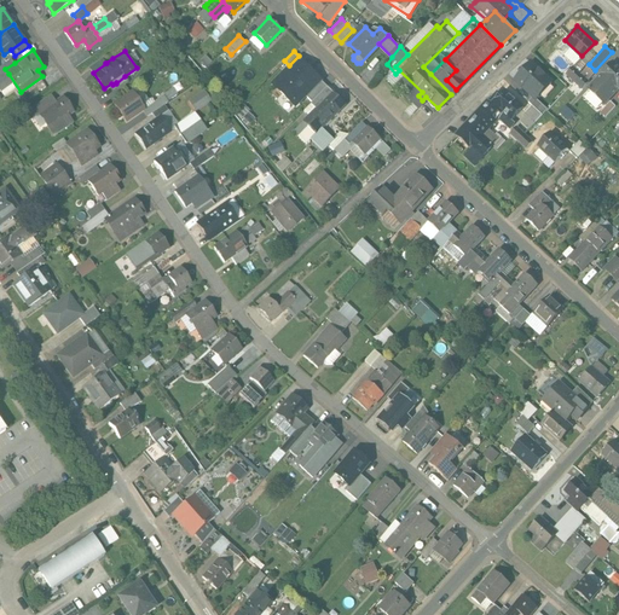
[(299,56),(273,82),(295,104),(305,93),(320,79),(299,56)]
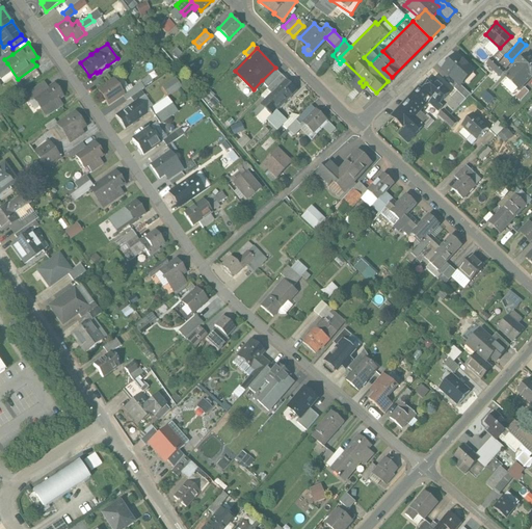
[(9,49),(0,55),(0,68),(7,63),(4,59),(12,54),(9,49)]
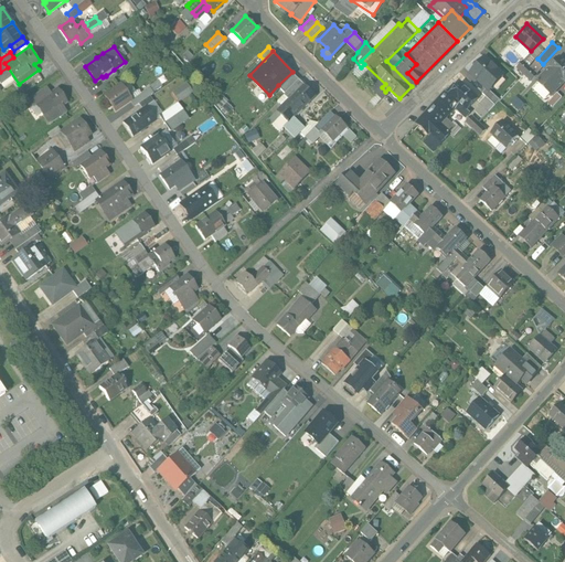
[(93,52),(82,61),(85,66),(97,57),(96,57),(93,52)]
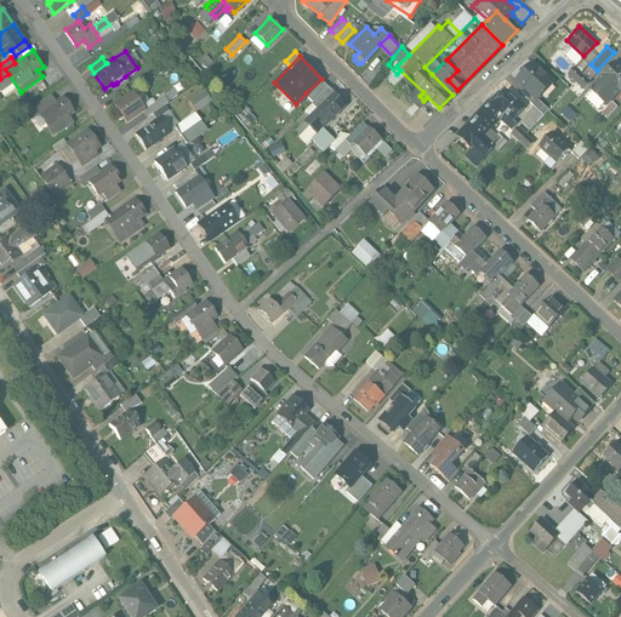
[(620,64),(615,60),(602,73),(603,74),(591,86),(591,87),(592,89),(607,102),(619,89),(620,90),(620,87),(620,64)]
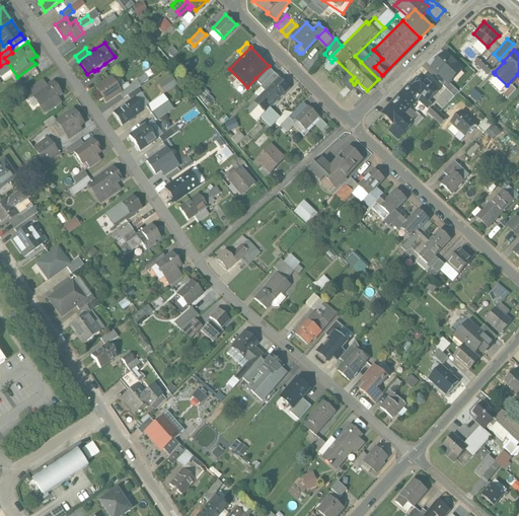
[(461,65),(445,51),(432,65),(447,79),(448,79),(461,65)]
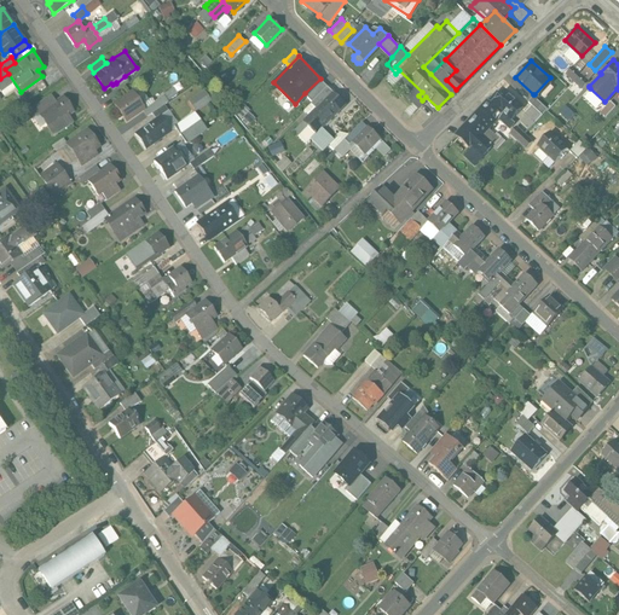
[(573,64),(566,71),(574,79),(580,71),(573,64)]
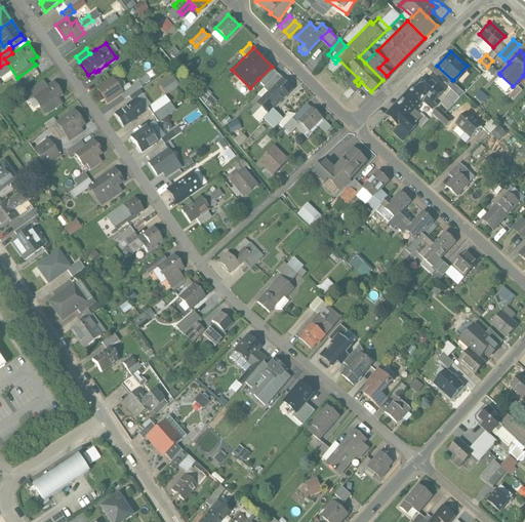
[(492,61),(487,67),(493,74),(499,68),(492,61)]
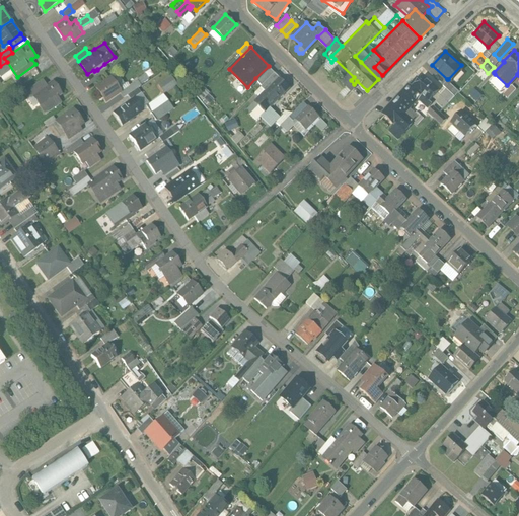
[(275,72),(269,66),(255,78),(262,84),(275,72)]
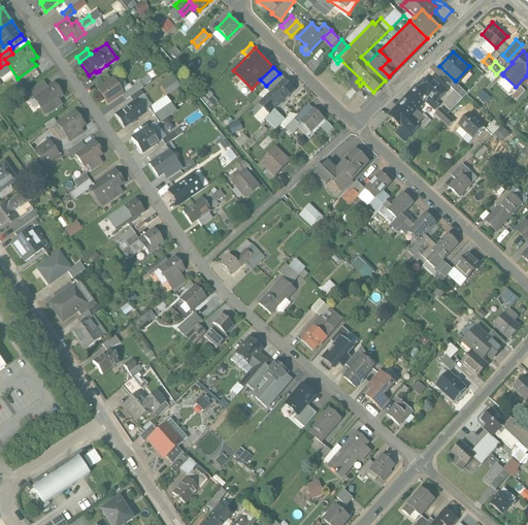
[(266,86),(266,87),(270,91),(284,76),(279,73),(266,86)]
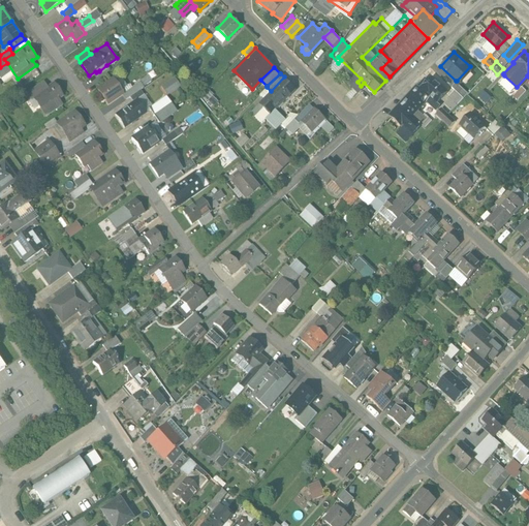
[(161,85),(167,93),(180,84),(175,75),(161,85)]
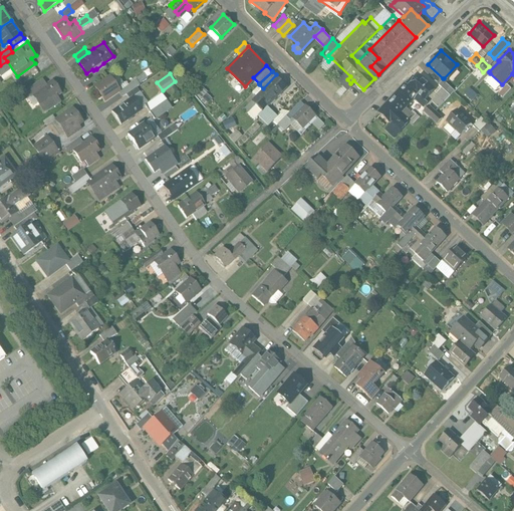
[(434,87),(420,73),(416,77),(414,74),(407,82),(417,92),(424,98),(434,87)]
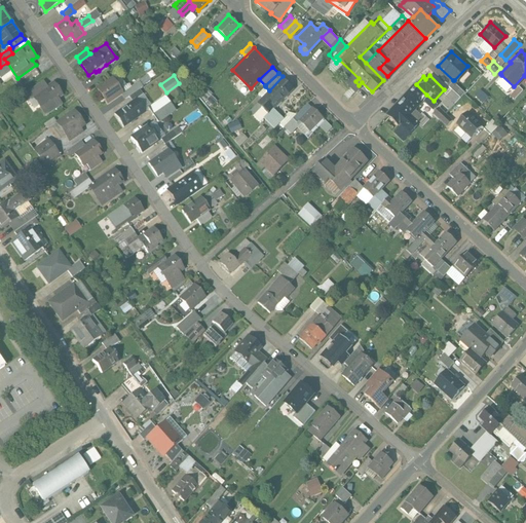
[(283,76),(269,90),(258,102),(262,107),(268,113),(264,116),(274,127),(284,118),(273,108),(294,87),(283,76)]
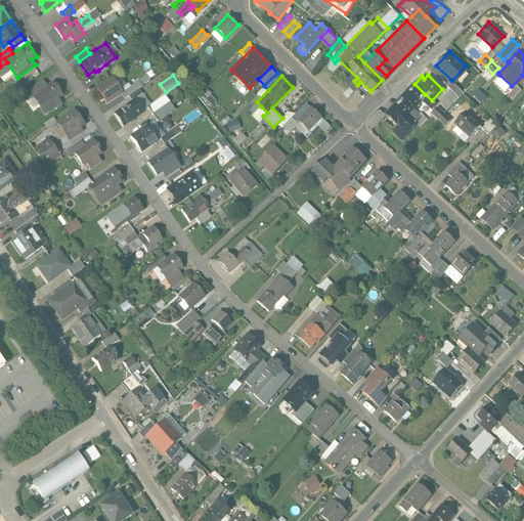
[(112,77),(97,87),(106,101),(121,92),(122,92),(121,91),(112,77)]
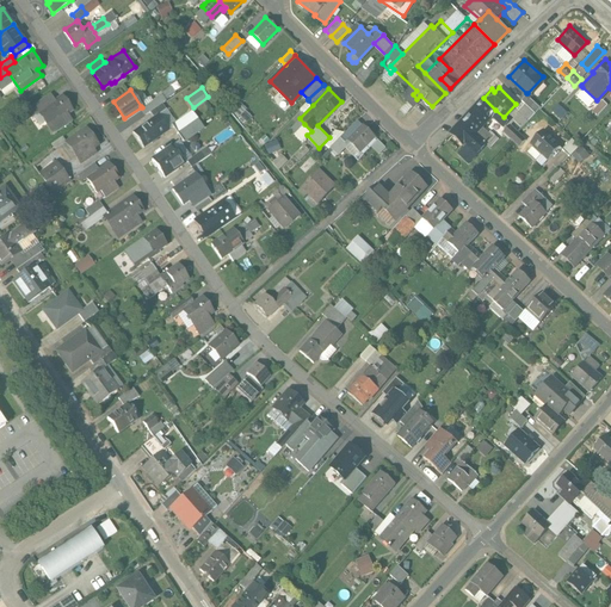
[(50,92),(31,106),(36,113),(39,111),(38,110),(55,98),(50,92)]
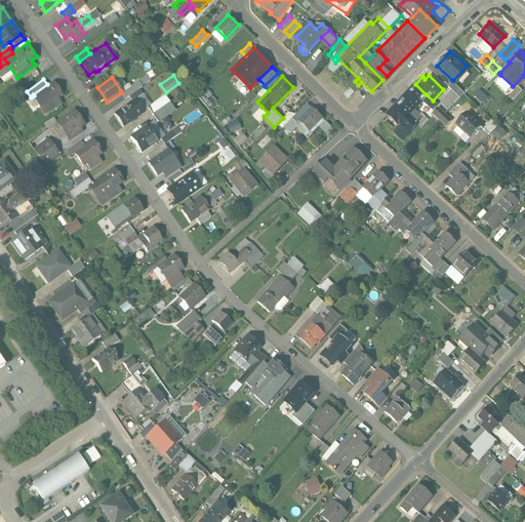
[(47,84),(33,94),(34,95),(46,114),(61,104),(57,97),(63,93),(53,80),(47,84)]
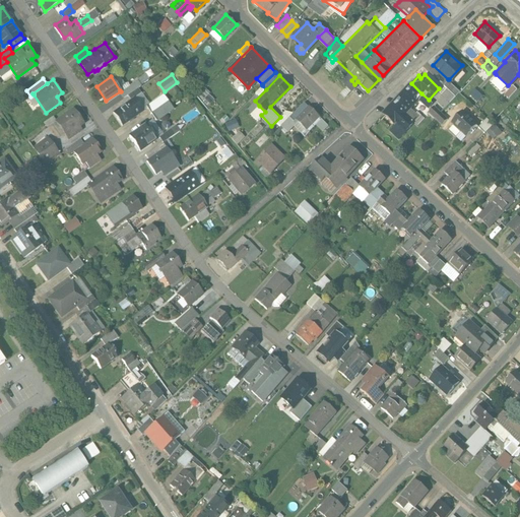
[(136,79),(120,90),(121,91),(120,91),(123,97),(137,86),(140,84),(136,79)]
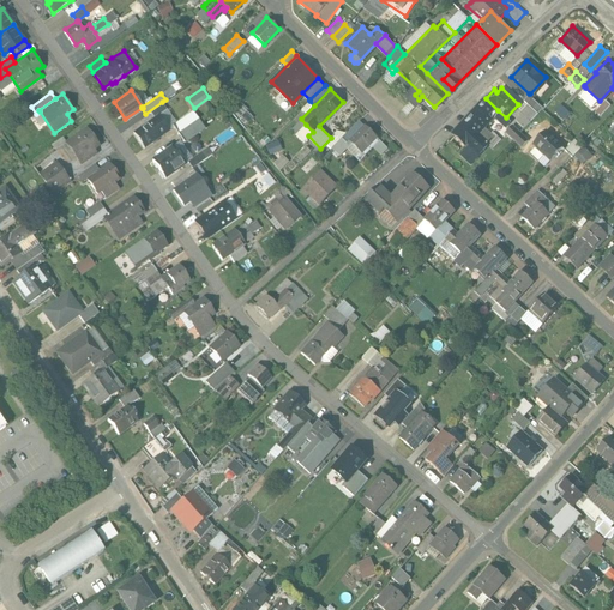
[(543,107),(530,94),(529,94),(524,98),(528,102),(539,112),(543,107)]
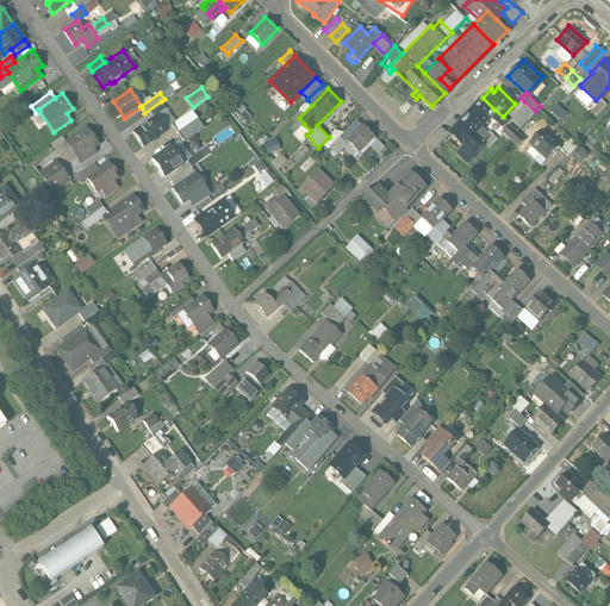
[(601,97),(591,107),(597,112),(607,101),(601,97)]
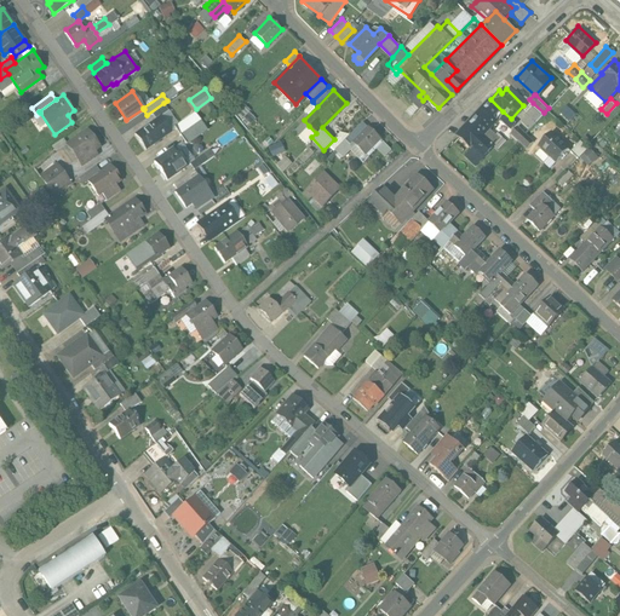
[(489,99),(458,133),(482,156),(493,143),(483,133),(503,111),(491,99),(489,99)]
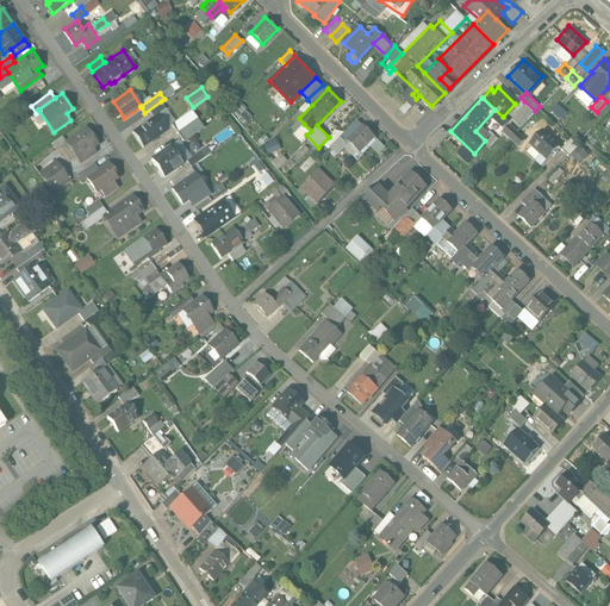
[(161,101),(149,110),(154,116),(159,113),(166,108),(161,101)]
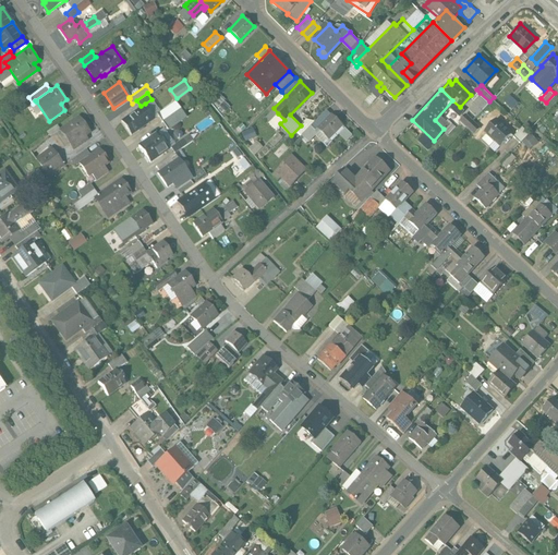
[(480,93),(473,99),(483,108),(489,101),(480,93)]
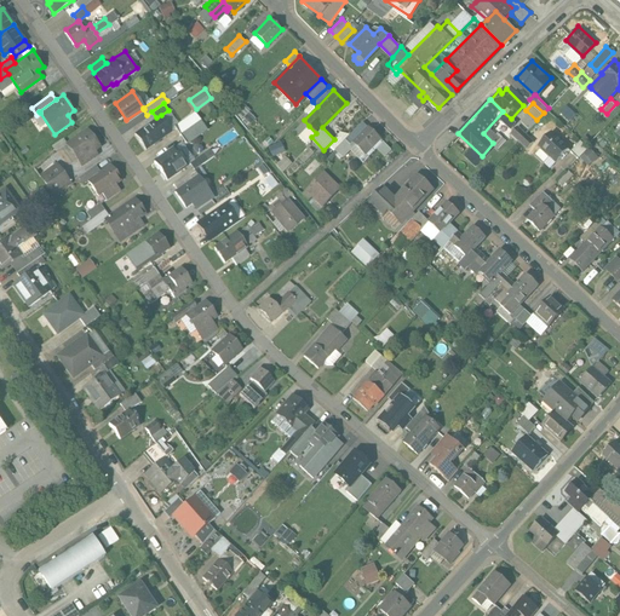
[(573,111),(567,105),(561,110),(568,116),(573,111)]
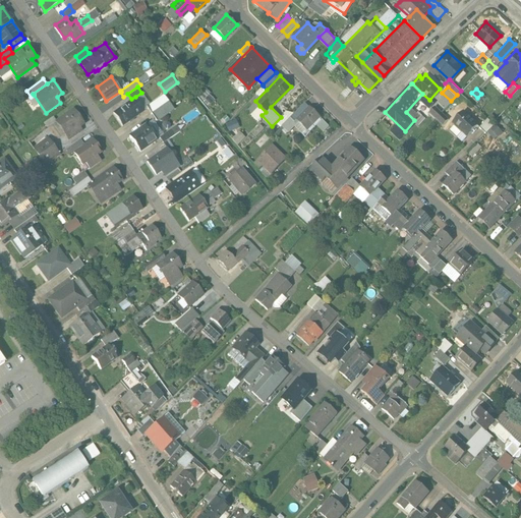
[(148,104),(153,111),(169,100),(164,93),(148,104)]
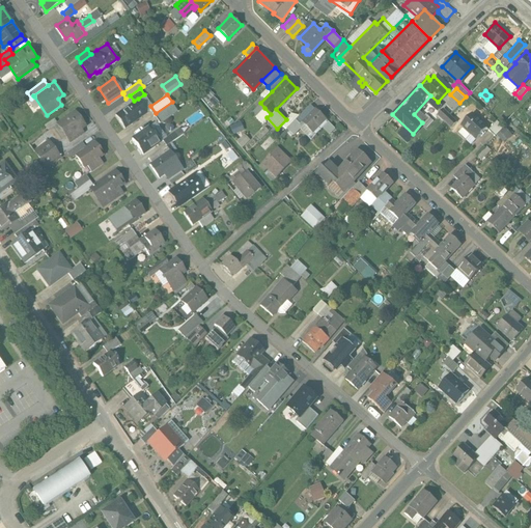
[(134,101),(116,113),(126,127),(147,112),(138,99),(134,101)]
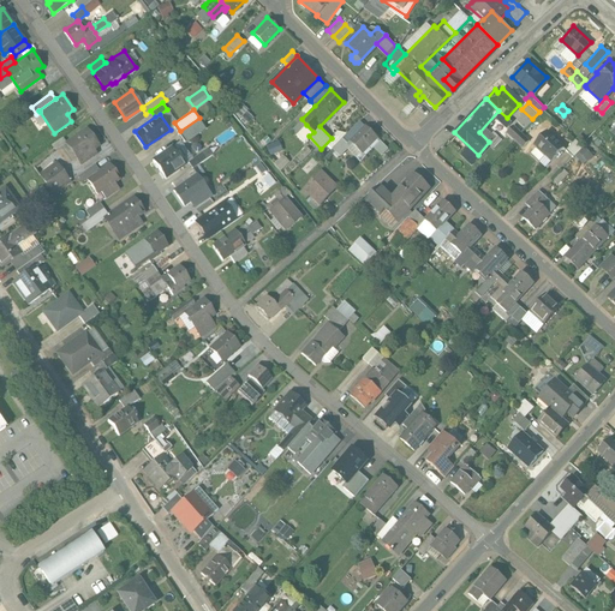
[(199,118),(180,131),(186,141),(206,127),(199,118)]
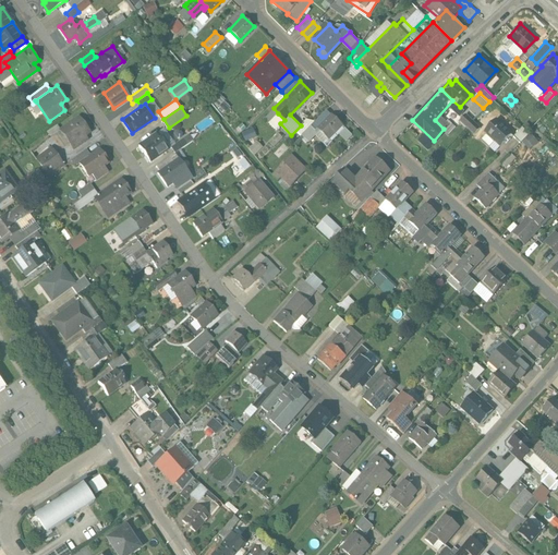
[(274,108),(265,117),(270,121),(278,113),(274,108)]
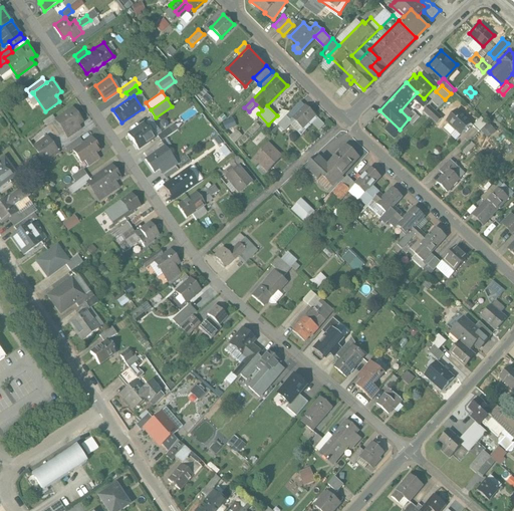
[(316,114),(305,103),(296,112),(306,123),(316,114)]
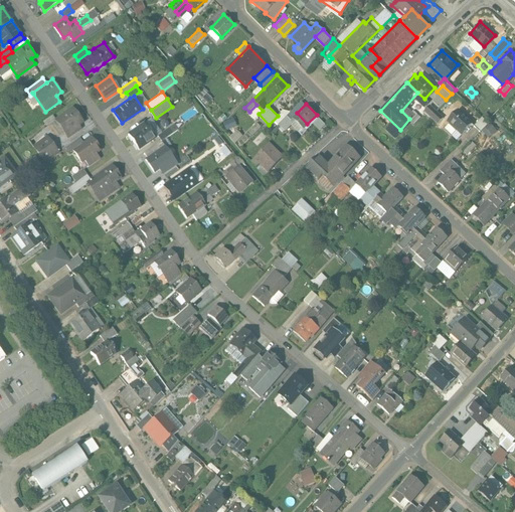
[(430,104),(423,110),(431,116),(437,110),(430,104)]
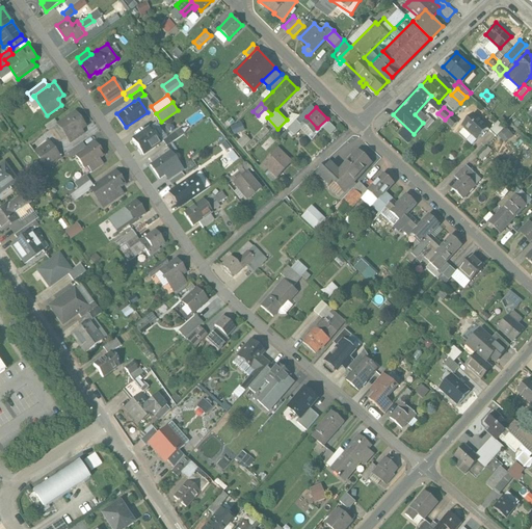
[(75,111),(58,123),(62,130),(63,129),(71,140),(81,133),(78,129),(84,125),(75,111)]
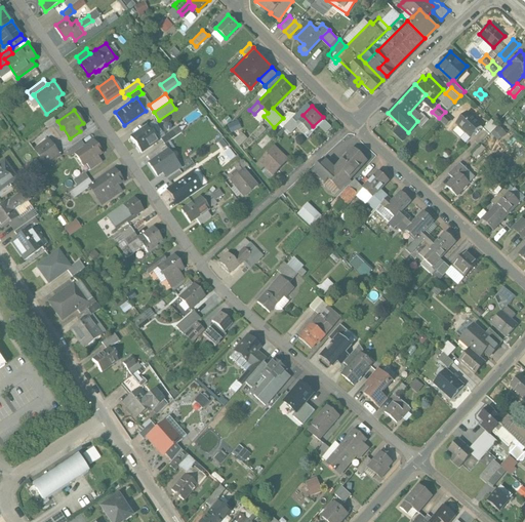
[(482,124),(467,110),(455,122),(458,124),(453,129),(460,136),(466,131),(471,135),(482,124)]
